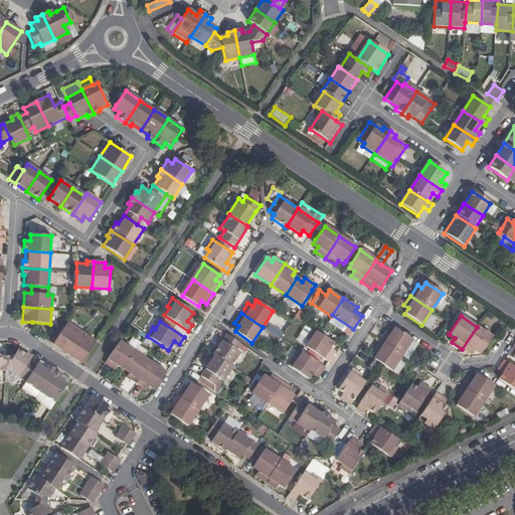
[(81,332),(67,323),(62,331),(52,345),(57,348),(66,354),(81,332)]
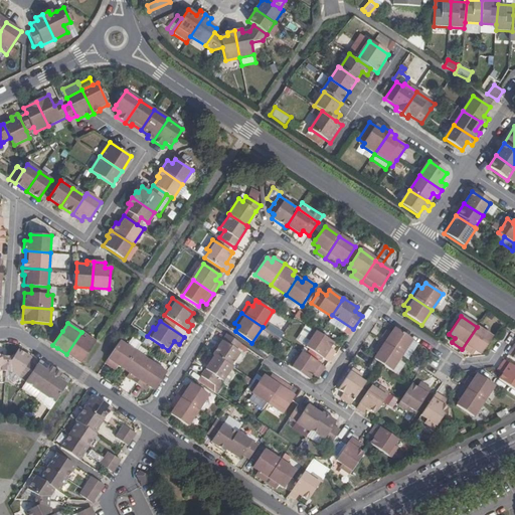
[(281,338),(284,332),(269,325),(267,330),(281,338)]
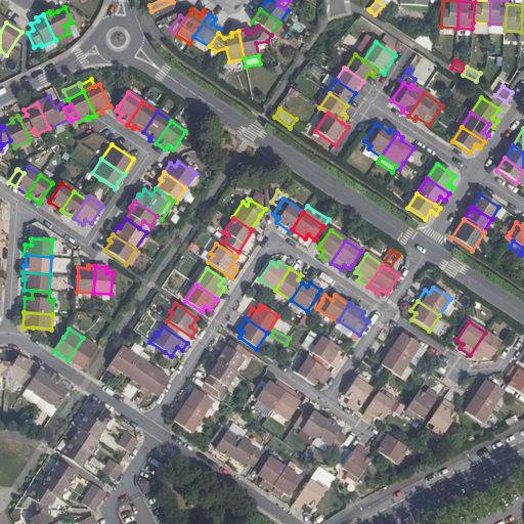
[(309,350),(316,335),(309,332),(302,347),(309,350)]
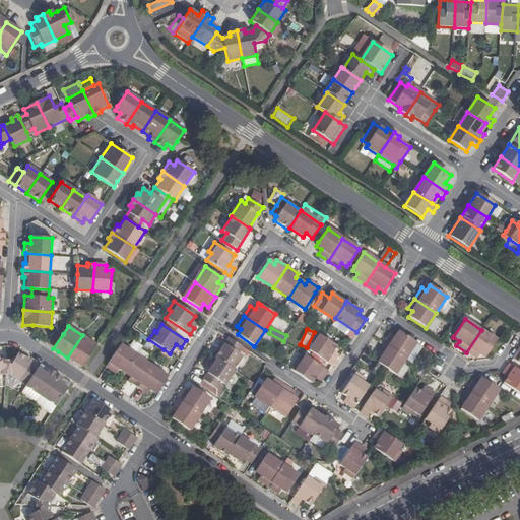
[(56,330),(47,344),(53,348),(63,334),(56,330)]
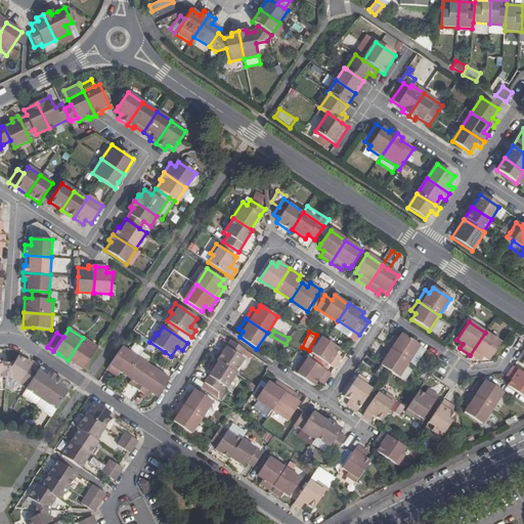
[(501,344),(485,333),(470,355),(480,362),(483,357),(490,362),(501,344)]
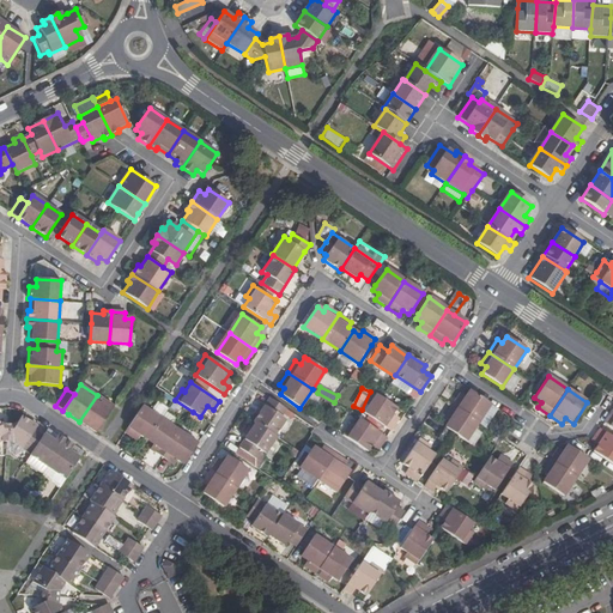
[(478,423),(491,404),(471,390),(466,398),(461,394),(453,406),(478,423)]
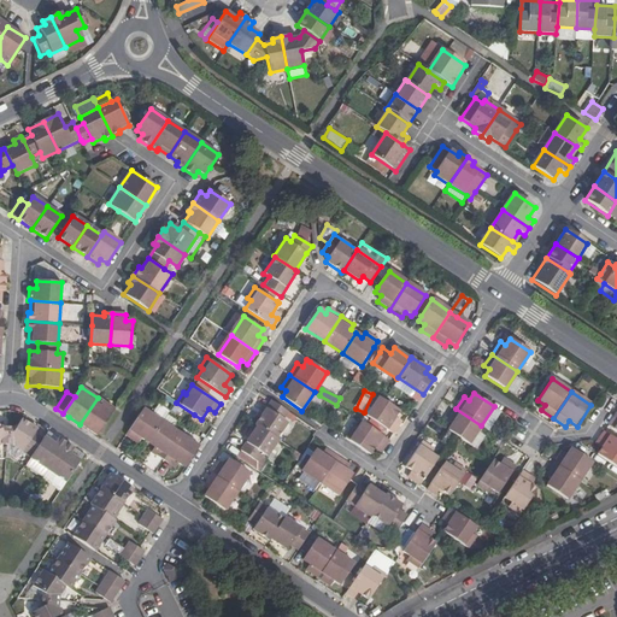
[(372,406),(362,422),(389,440),(398,425),(393,422),(399,411),(382,400),(375,395),(369,404),(372,406)]
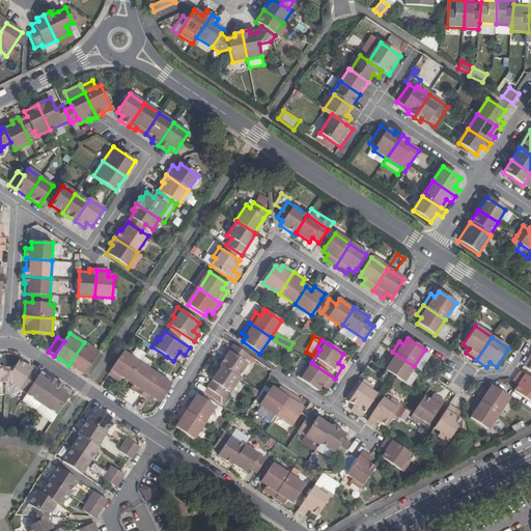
[(99,353),(84,342),(68,365),(83,375),(99,353)]
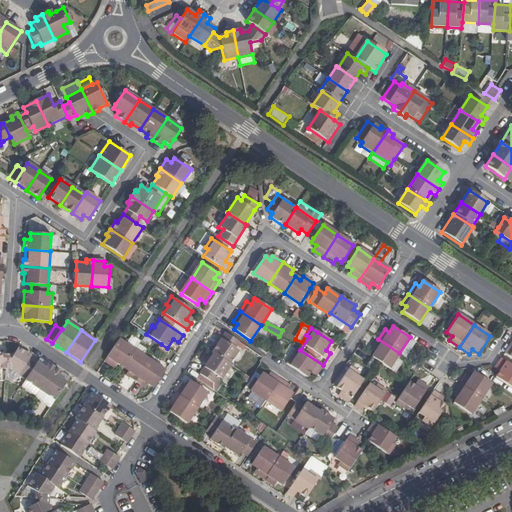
[(235,347),(238,342),(225,333),(211,353),(213,354),(229,365),(239,350),(235,347)]
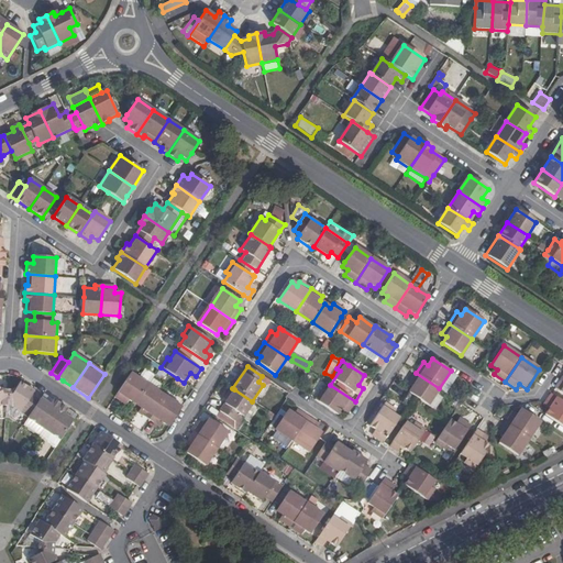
[(150,384),(132,372),(114,398),(127,406),(130,400),(135,405),(150,384)]
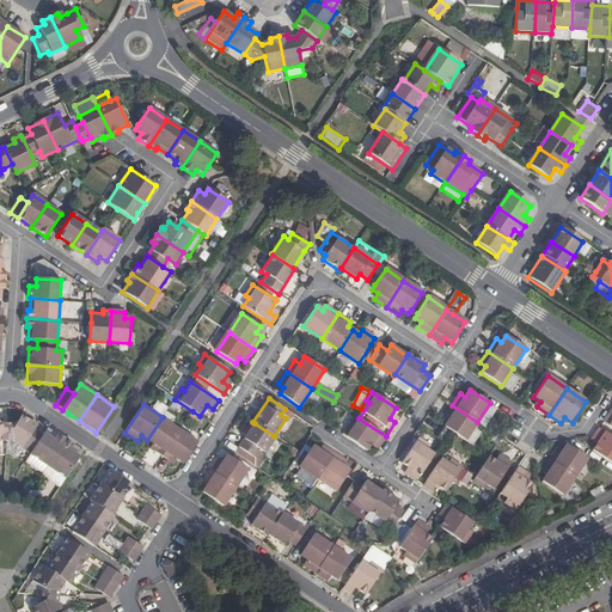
[(465,441),(477,422),(452,405),(444,417),(450,421),(445,428),(451,432),(465,441)]
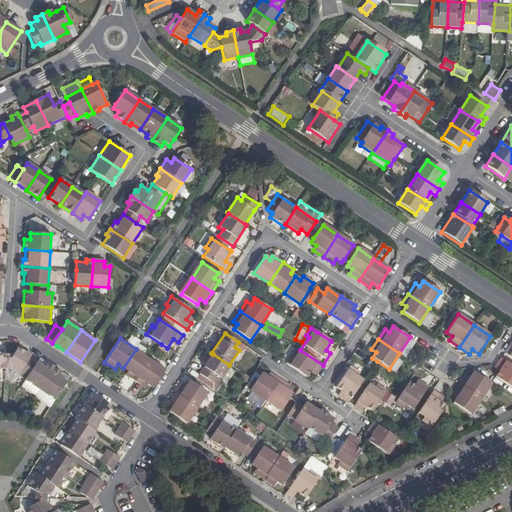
[(13,355),(7,355),(6,369),(10,369),(18,375),(21,371),(28,376),(35,365),(28,360),(31,356),(18,348),(13,355)]
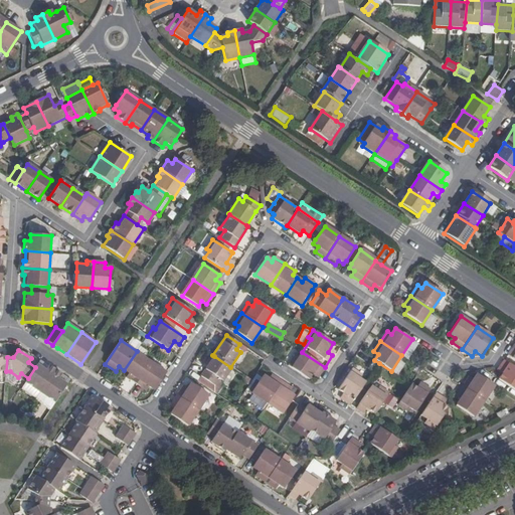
[(152,361),(137,351),(124,370),(129,373),(126,378),(136,384),(152,361)]
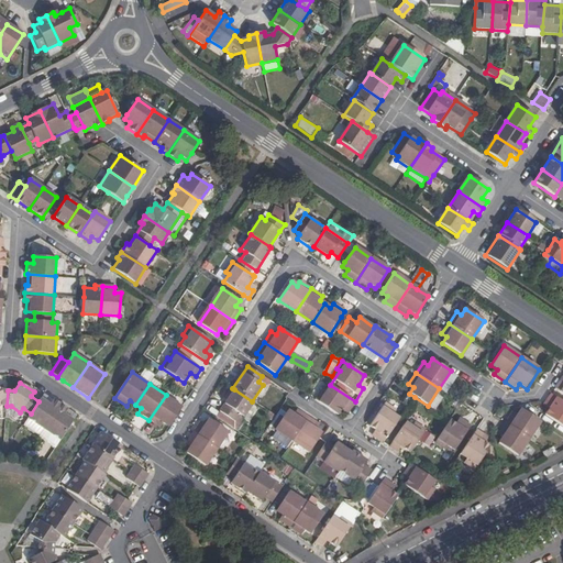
[(320,394),(315,401),(337,416),(344,406),(350,409),(355,401),(330,385),(323,396),(320,394)]
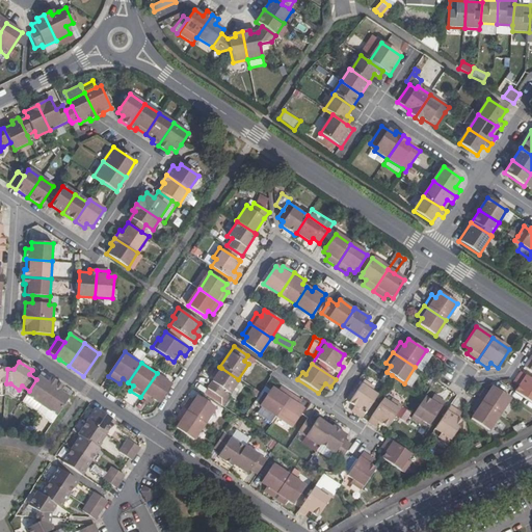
[(231,394),(240,380),(238,379),(221,368),(208,389),(221,398),(227,391),(231,394)]
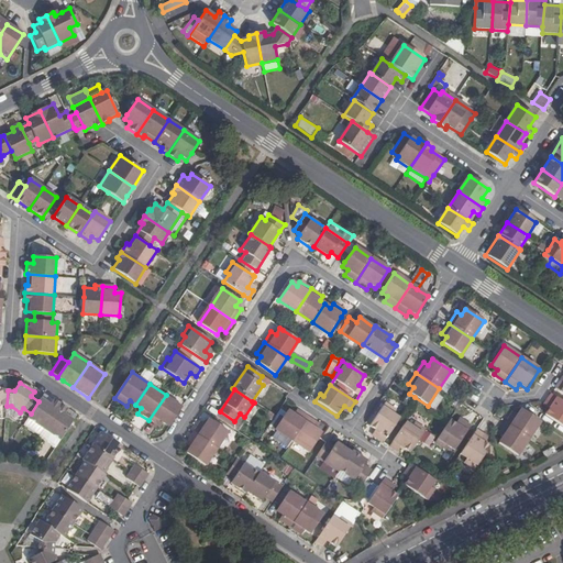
[(562,400),(552,394),(545,403),(551,406),(545,416),(562,427),(562,400)]
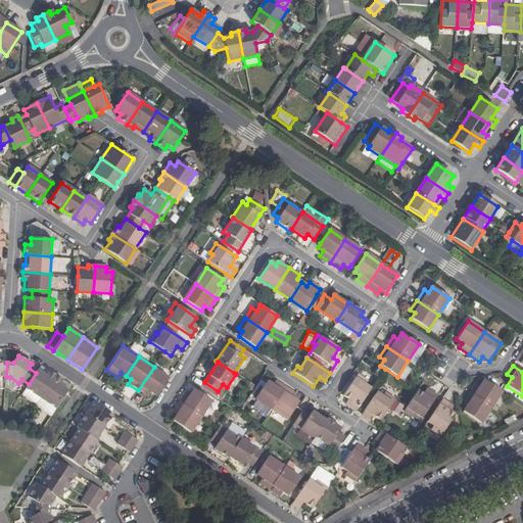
[(170,377),(154,367),(138,390),(148,397),(151,392),(157,396),(170,377)]
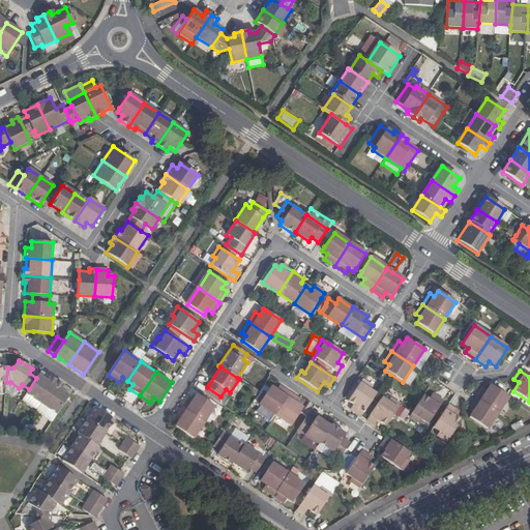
[(47,382),(38,376),(36,378),(29,389),(26,394),(40,405),(57,381),(51,377),(47,382)]
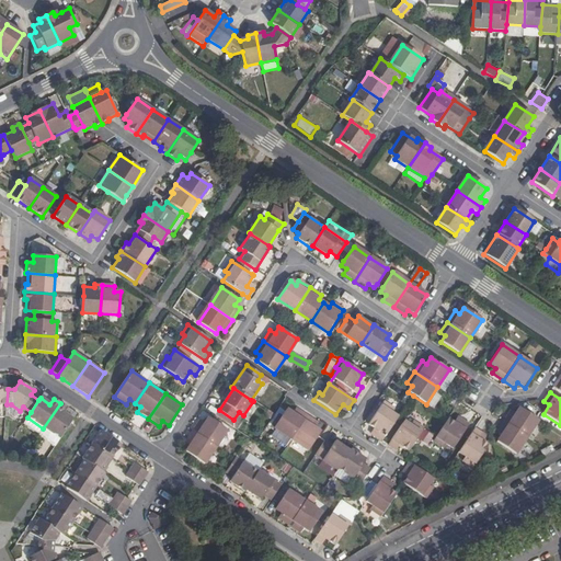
[(382,402),(368,424),(378,431),(374,436),(382,442),(398,418),(387,411),(390,408),(382,402)]
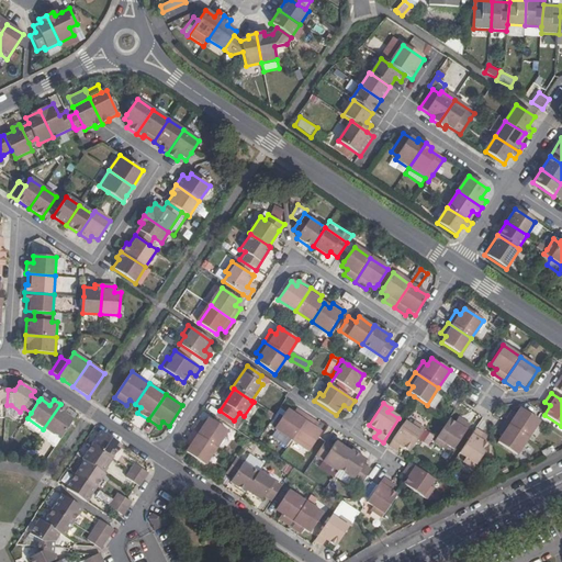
[(43,429),(59,440),(72,420),(64,414),(67,409),(60,404),(43,429)]
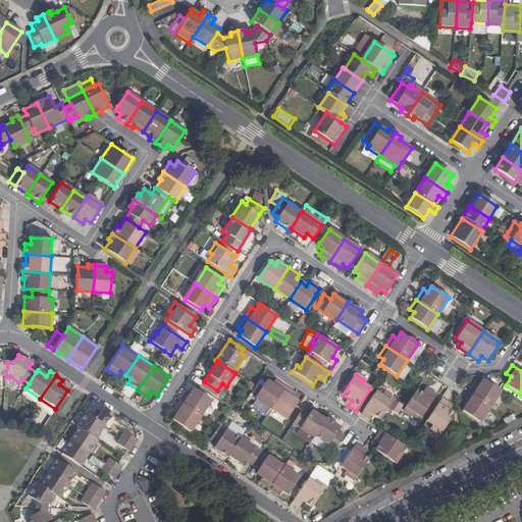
[(5,386),(7,386),(13,390),(18,382),(10,376),(6,376),(5,386)]
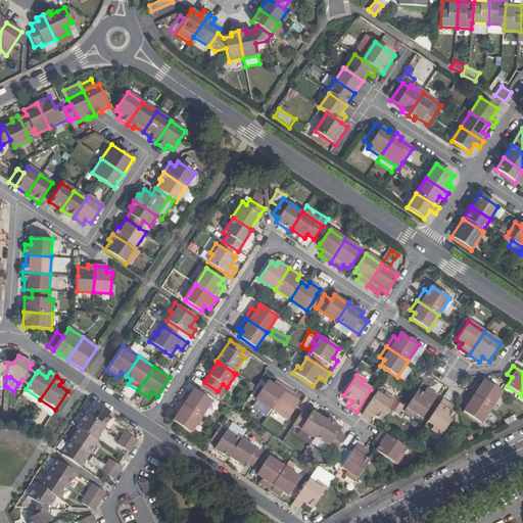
[(491,408),(503,392),(485,380),(481,386),(476,382),(469,392),(491,408)]
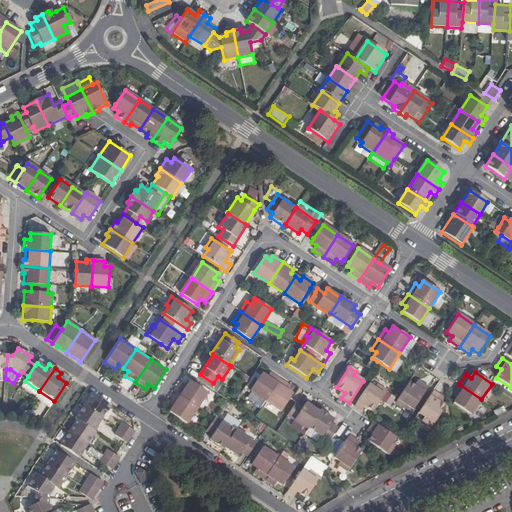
[(250,391),(265,401),(280,380),(270,373),(267,377),(262,374),(250,391)]
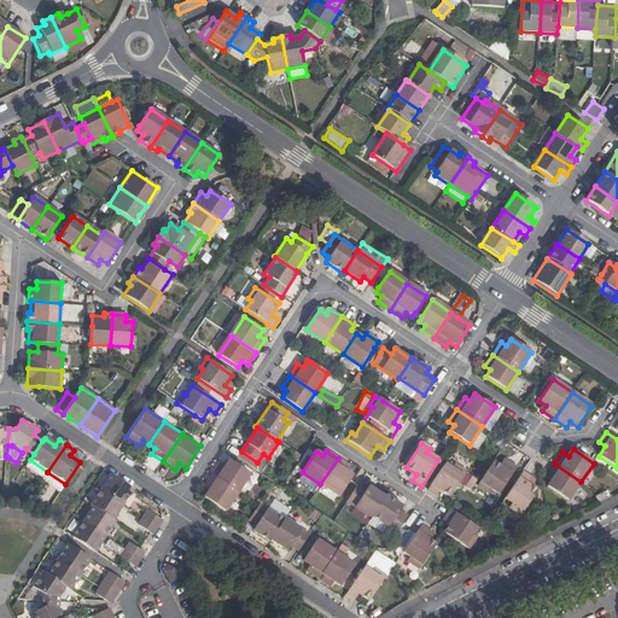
[(237,458),(258,472),(268,458),(263,454),(257,462),(242,452),(237,458)]
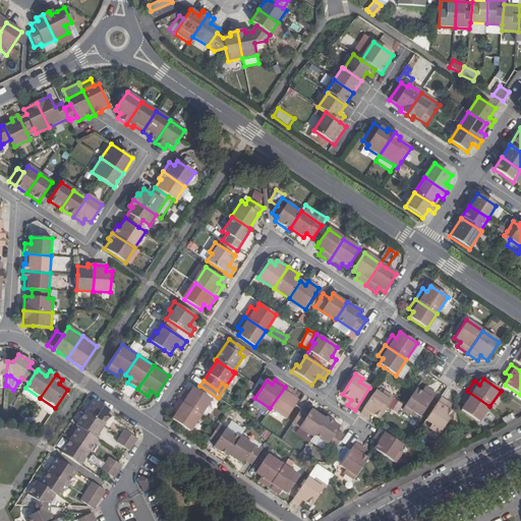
[(286,419),(295,405),(298,401),(292,397),(295,393),(285,387),(270,408),(286,419)]
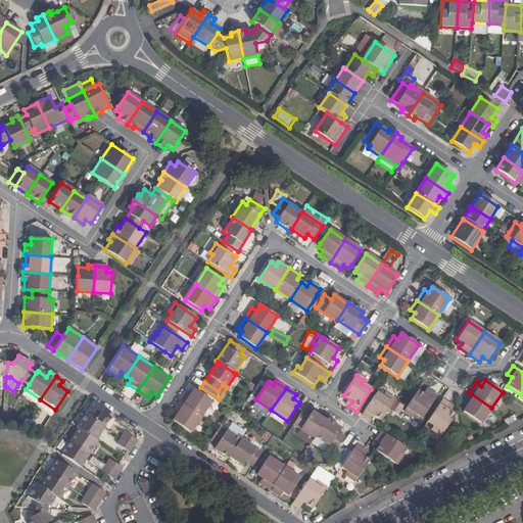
[(210,400),(197,391),(194,389),(191,395),(186,392),(179,402),(200,417),(210,400)]
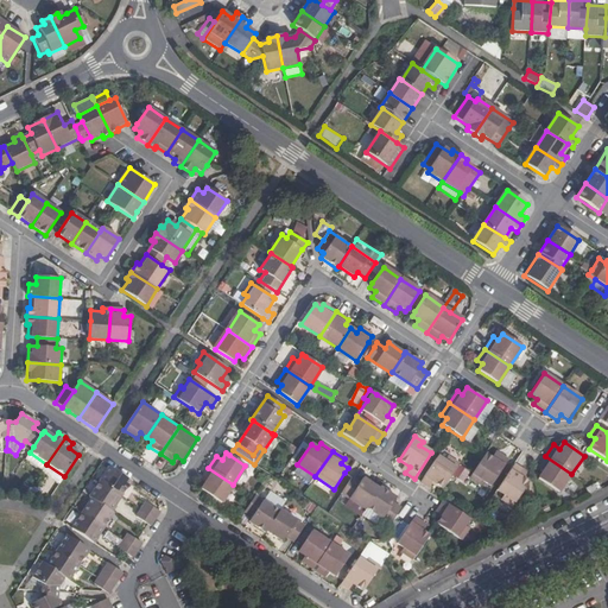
[(491,486),(507,460),(500,455),(496,461),(486,454),(469,477),(481,485),(483,481),(491,486)]
